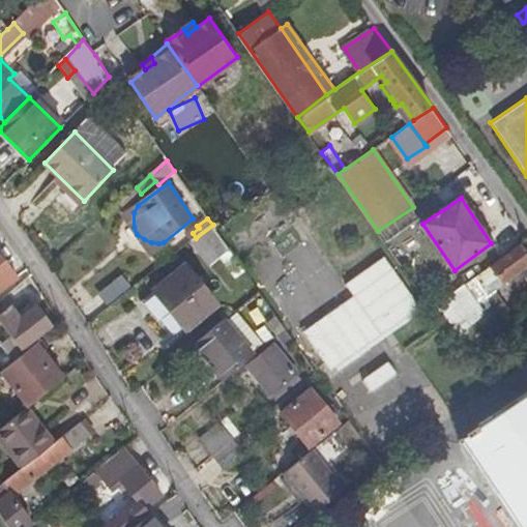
[(402,239),(390,247),(402,264),(413,255),(402,239)]
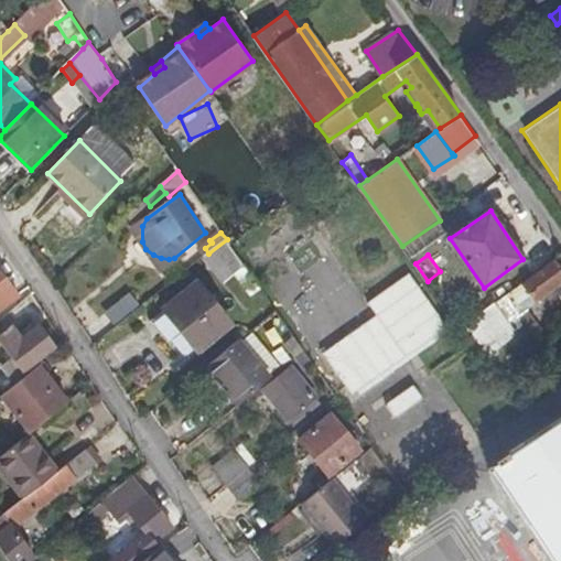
[(560,269),(553,259),(524,283),(494,304),(513,331),(519,325),(517,321),(527,314),(524,309),(543,294),(548,301),(560,291),(556,286),(560,282),(560,269)]
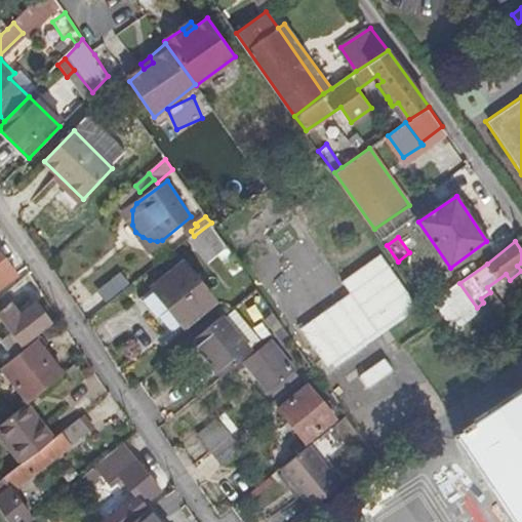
[(0,285),(16,271),(0,250),(0,285)]
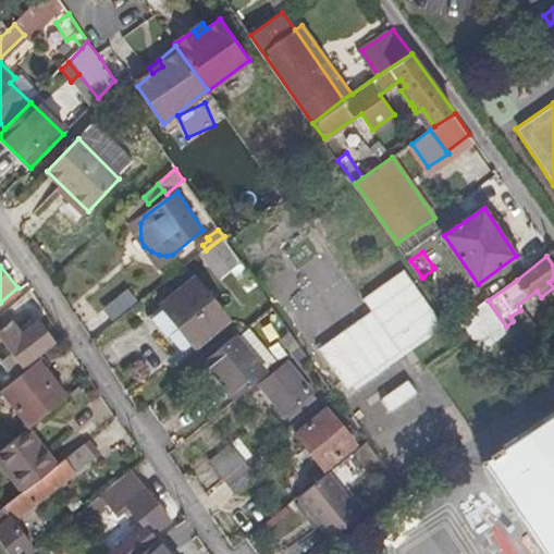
[(370,310),(317,345),(346,390),(444,328),(405,267),(361,295),(370,310)]
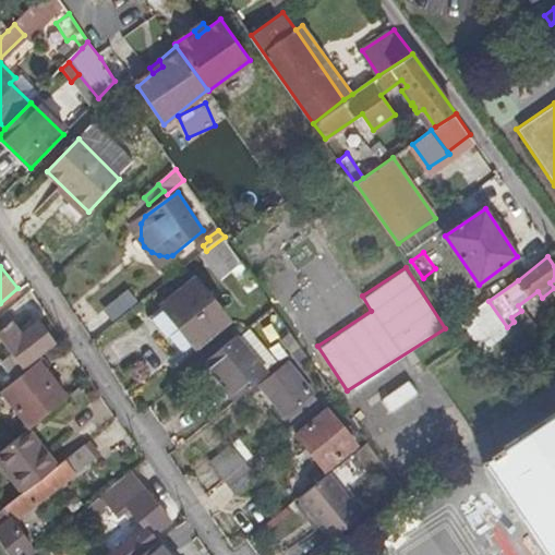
[(200,332),(222,313),(196,278),(149,316),(163,334),(185,315),(200,332)]
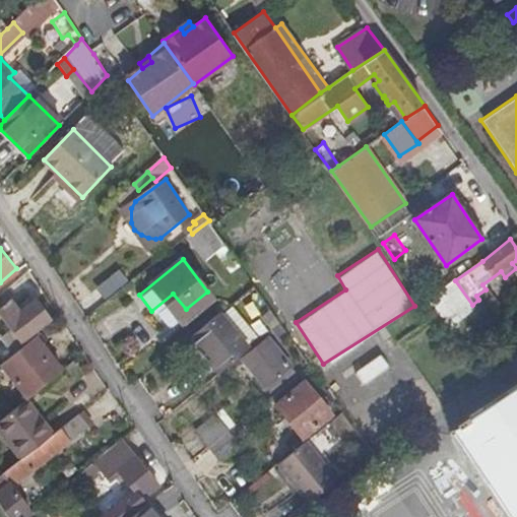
[(516,268),(505,277),(516,294),(516,268)]
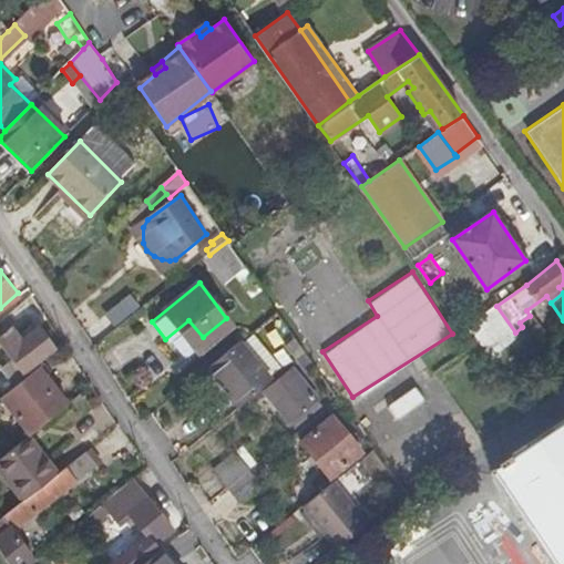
[(515,332),(496,306),(491,310),(463,330),(515,404),(549,378),(515,332)]
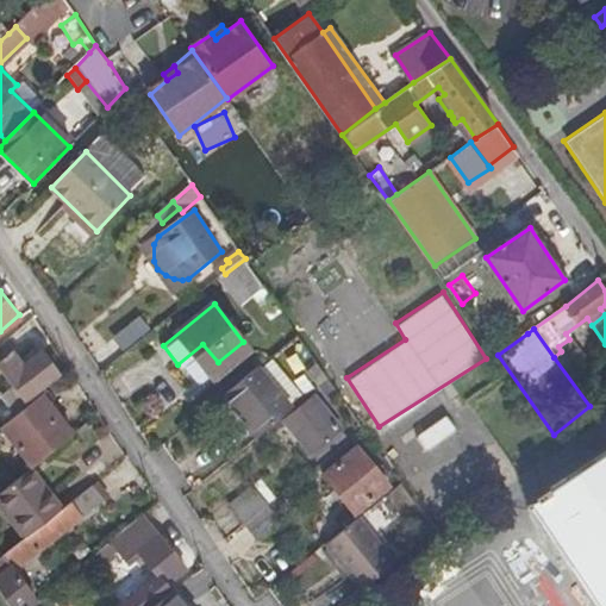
[(561,351),(554,357),(589,406),(605,394),(605,388),(569,339),(558,347),(561,351)]
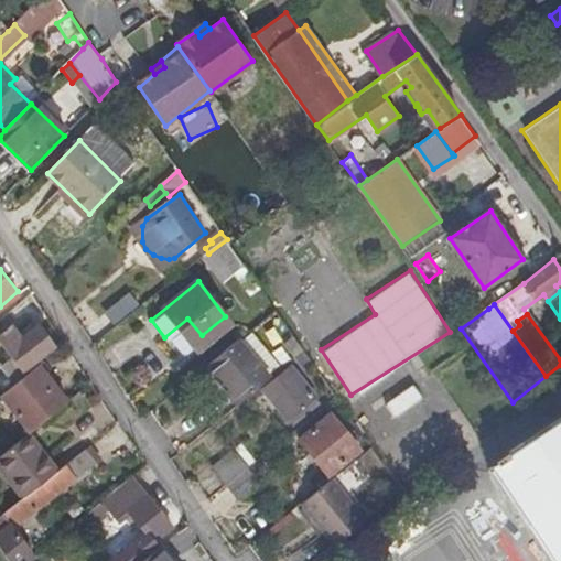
[(187,319),(164,337),(183,362),(232,323),(225,316),(202,335),(187,319)]
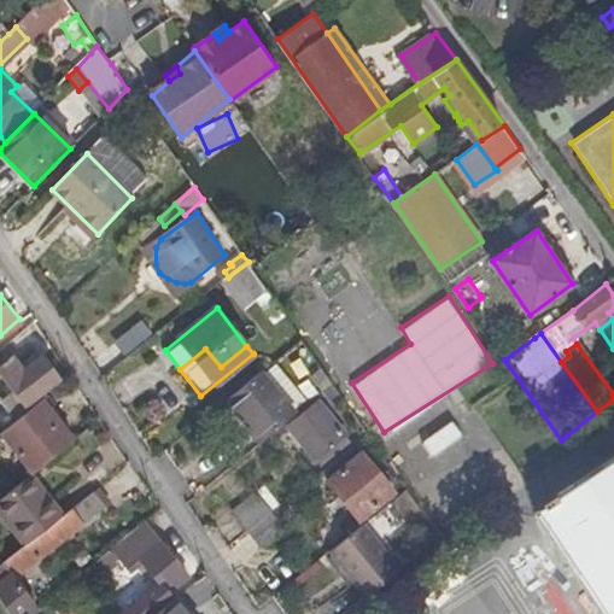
[(0,372),(16,390),(3,403),(13,415),(58,374),(41,355),(23,370),(11,358),(0,368),(0,372)]
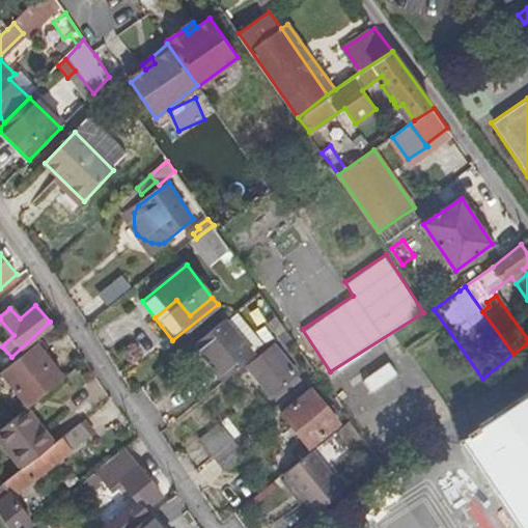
[(278,338),(287,330),(279,318),(269,326),(278,338)]
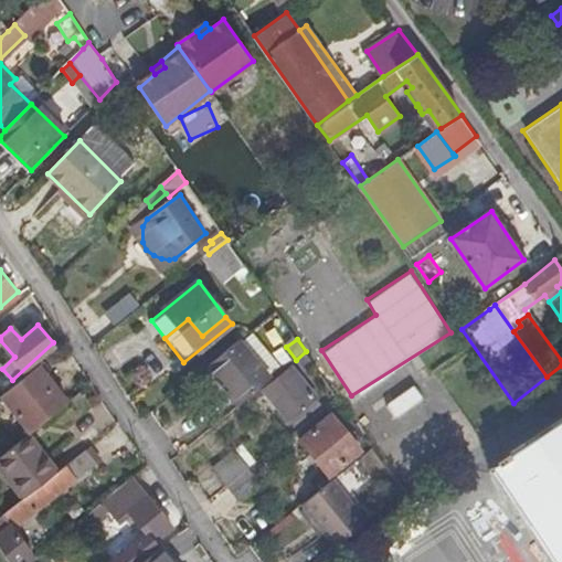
[(271,380),(240,341),(211,364),(241,404),(271,380)]
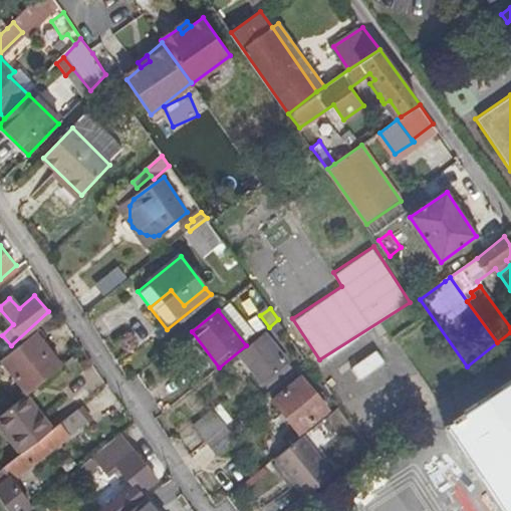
[(62,361),(35,329),(3,358),(31,389),(62,361)]
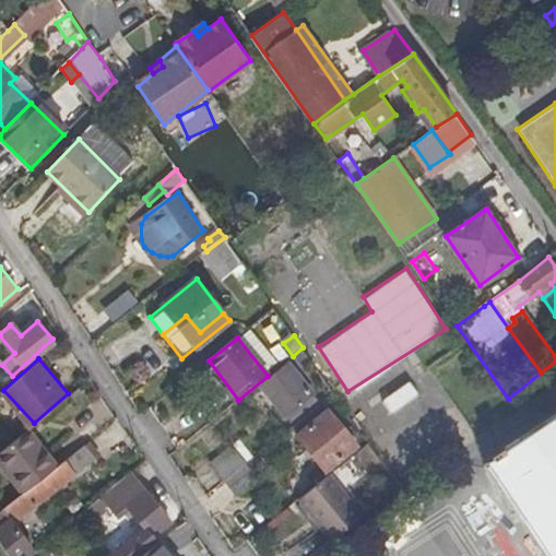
[(290,365),(264,386),(288,416),(292,412),(296,416),(315,401),(311,395),(312,394),(290,365)]
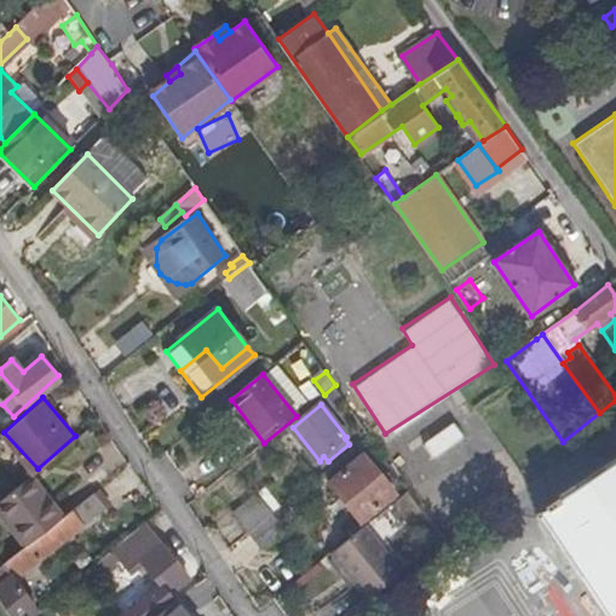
[(431,454),(464,439),(456,422),(424,437),(431,454)]
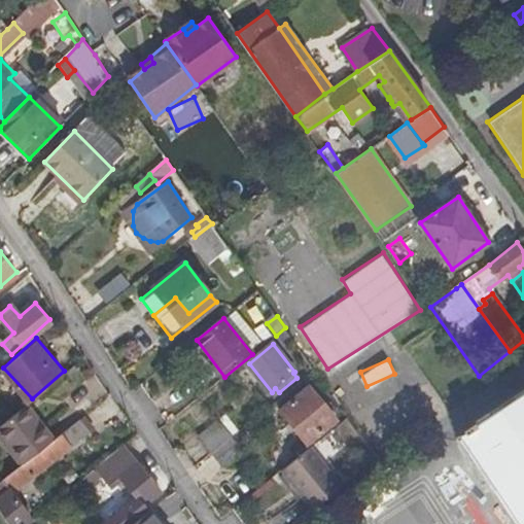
[(311,387),(283,409),(310,443),(338,420),(311,387)]
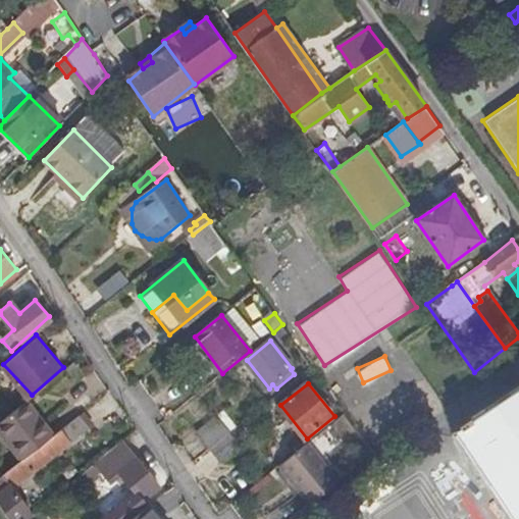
[(518,395),(462,432),(518,516),(518,395)]
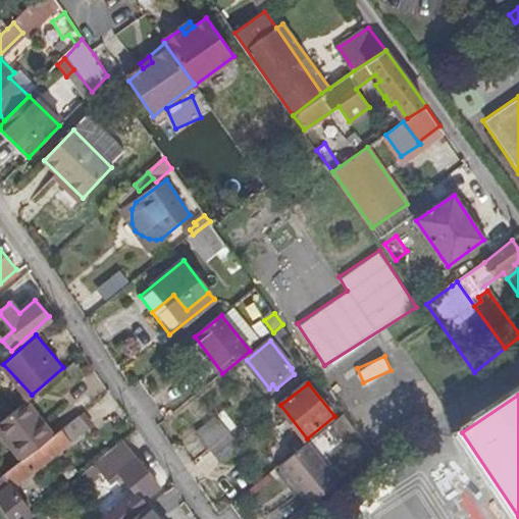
[(22,403),(0,421),(0,432),(20,462),(49,438),(22,403)]
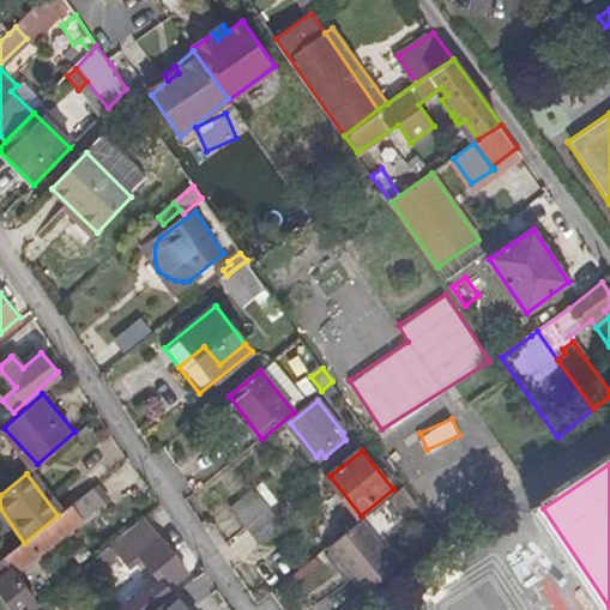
[(240,509),(253,526),(273,509),(260,493),(240,509)]
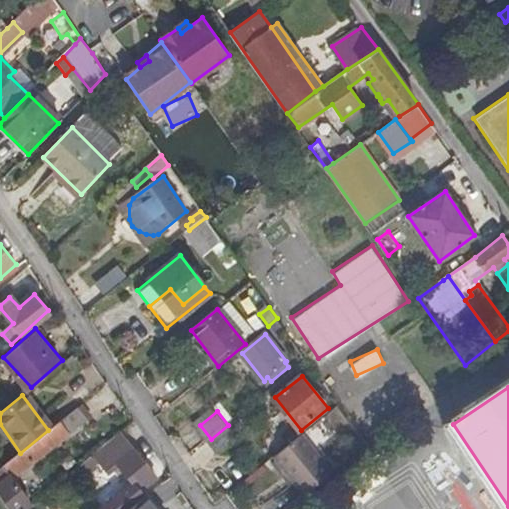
[(65,434),(56,423),(48,430),(20,453),(0,470),(0,495),(9,508),(29,508),(34,505),(13,474),(19,469),(21,471),(65,434)]
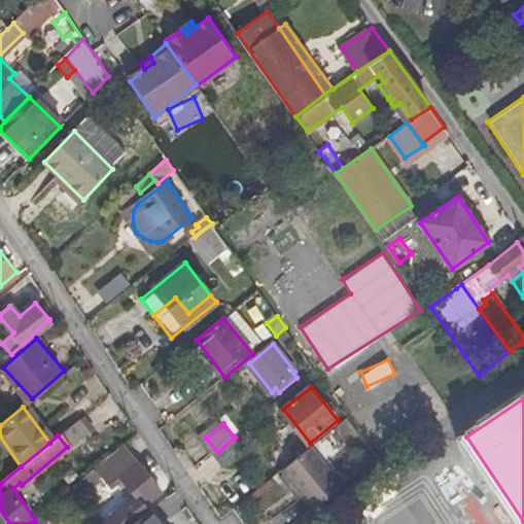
[(235,438),(217,452),(226,463),(243,450),(235,438)]
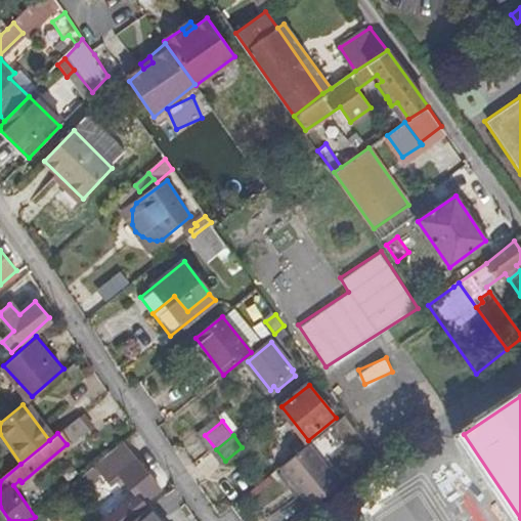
[(161,487),(126,442),(73,486),(80,495),(89,489),(87,487),(103,475),(110,482),(115,479),(127,492),(128,492),(137,503),(142,500),(144,501),(161,487)]
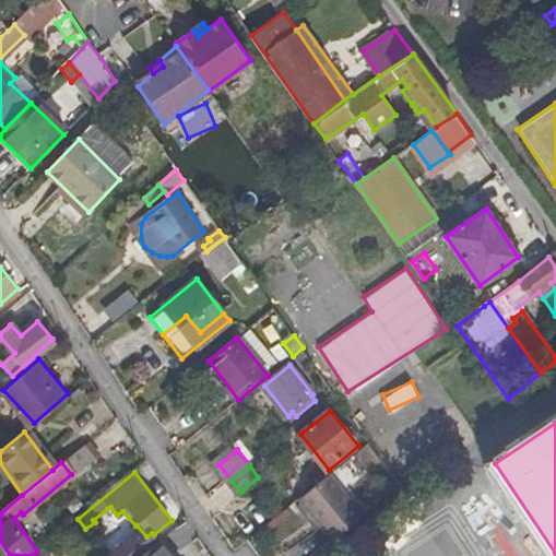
[(332,473),(303,497),(331,543),(362,518),(332,473)]
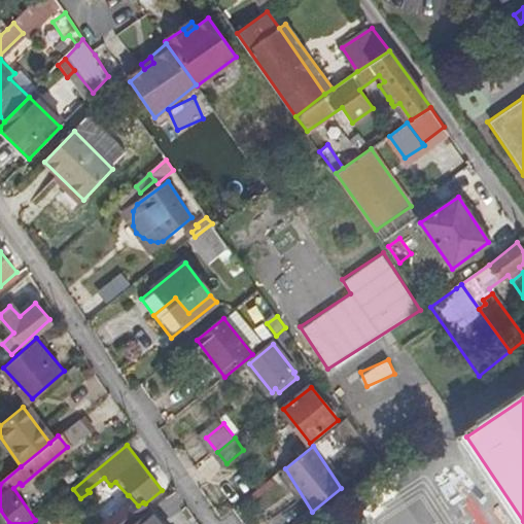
[(245,494),(263,514),(285,494),(268,475),(245,494)]
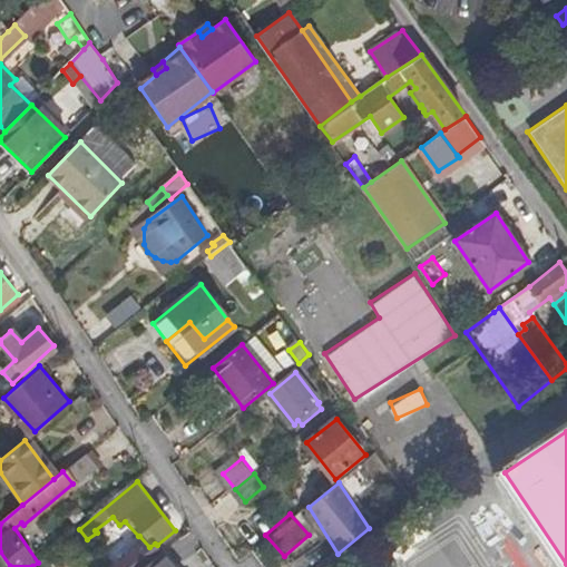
[(115,566),(143,566),(150,560),(139,547),(115,566)]
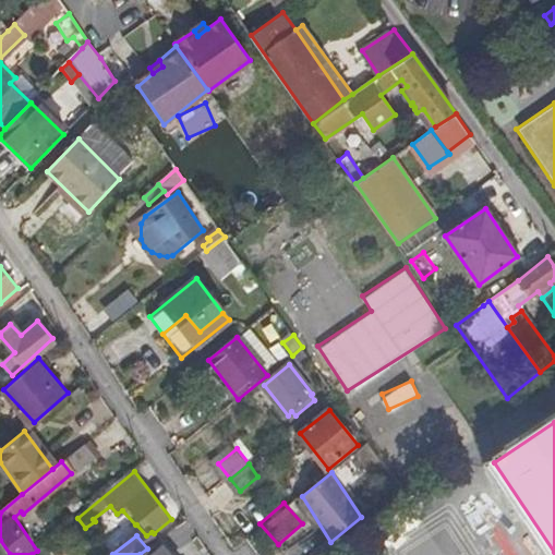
[(170,554),(159,540),(147,549),(140,554),(170,554)]
